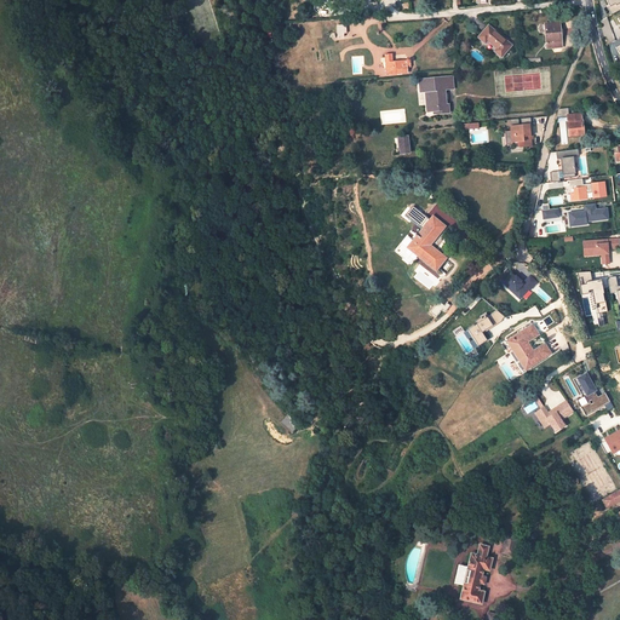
[(560,23),(545,24),(547,49),(562,47),(560,23)]
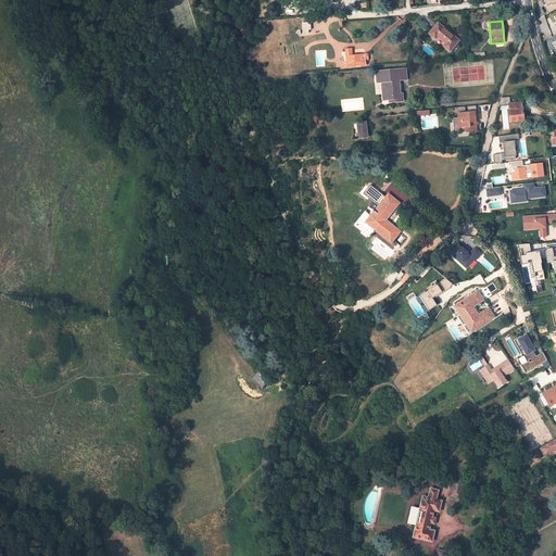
[(438,23),(429,34),(436,39),(437,37),(445,43),(443,46),(450,51),(458,41),(438,23)]
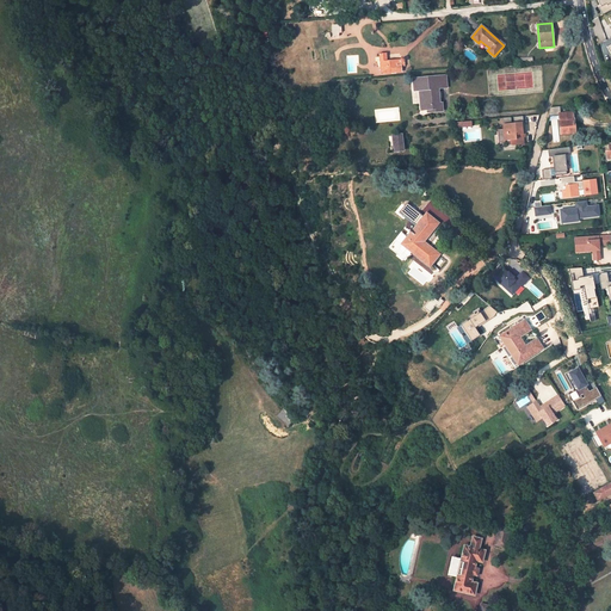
[(381,73),(402,71),(401,63),(402,63),(403,63),(405,62),(405,61),(405,60),(403,59),(402,59),(401,59),(400,60),(387,61),(386,54),(380,54),(381,73)]
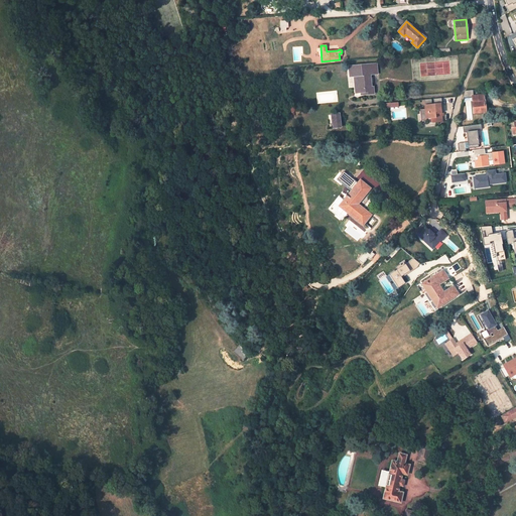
[(376,63),(349,67),(350,77),(355,76),(357,93),(362,93),(362,95),(374,94),(373,88),(371,88),(370,75),(377,74),(376,63)]
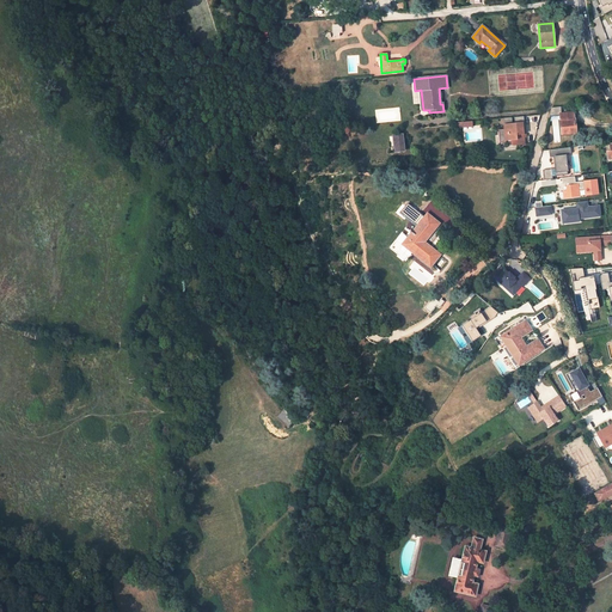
[(576,133),(574,111),(560,112),(562,135),(576,133)]
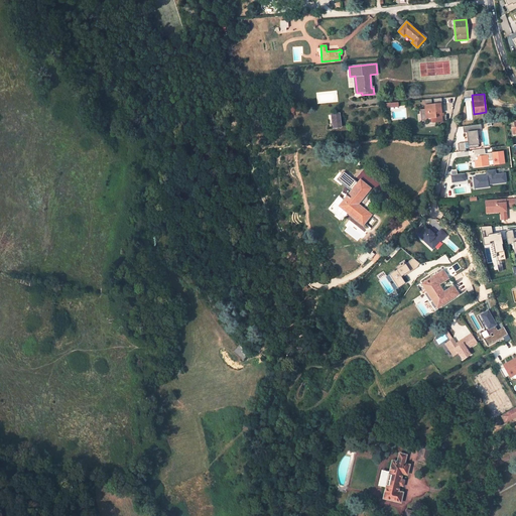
[(439,104),(425,105),(425,109),(420,109),(421,120),(426,120),(426,118),(431,118),(431,123),(442,122),(441,116),(440,116),(439,104)]
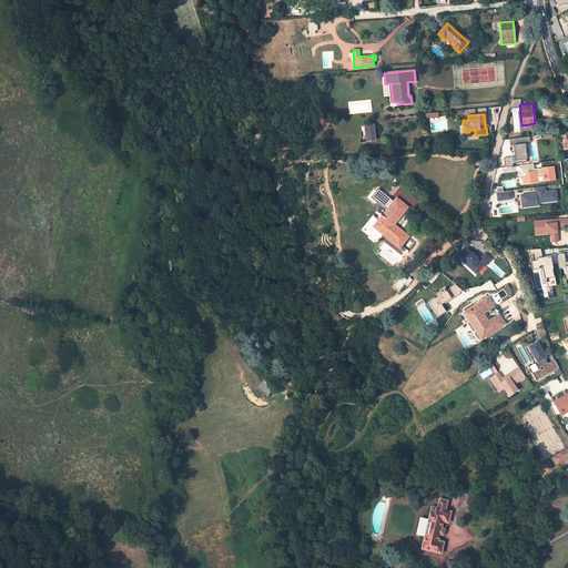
[(375,140),(373,125),(365,127),(367,141),(375,140)]
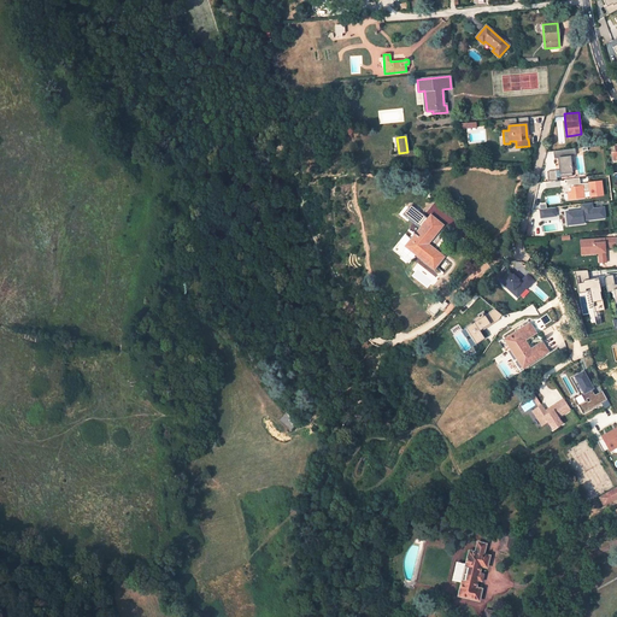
[(576,154),(575,148),(553,151),(554,159),(559,158),(560,174),(559,174),(559,177),(573,176),(570,156),(576,154)]
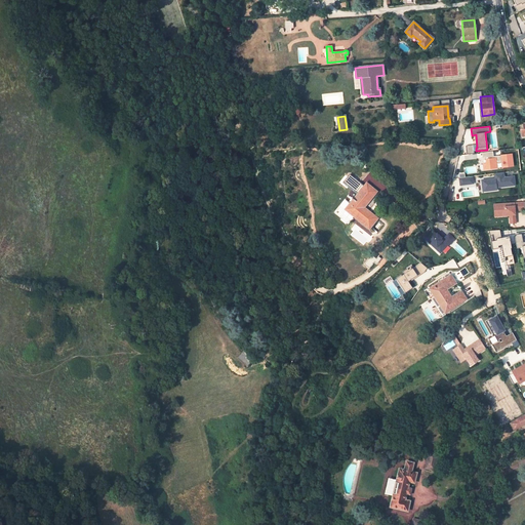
[(501,168),(514,166),(513,153),(493,155),(493,151),(482,152),(483,159),(479,159),(480,165),(483,164),(483,170),(497,169),(497,163),(501,162),(501,168)]
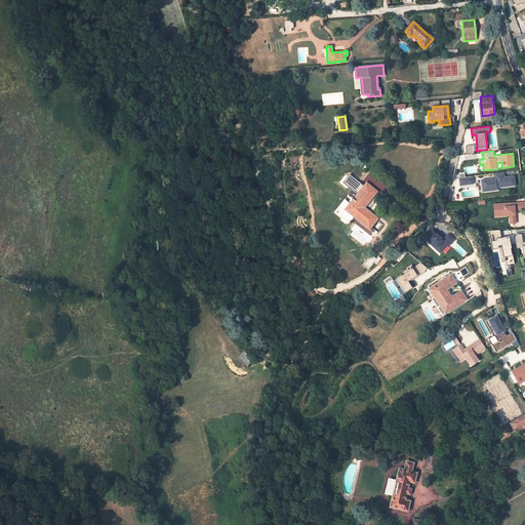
[(494,177),(480,179),(482,192),(497,190),(497,188),(516,186),(515,175),(505,176),(505,172),(494,173),(494,177)]
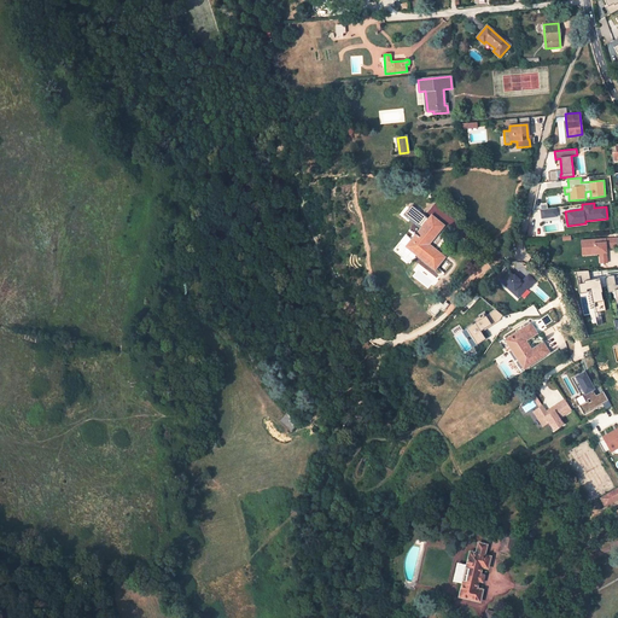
[(557,208),(547,208),(547,204),(540,204),(541,220),(558,220),(557,208)]
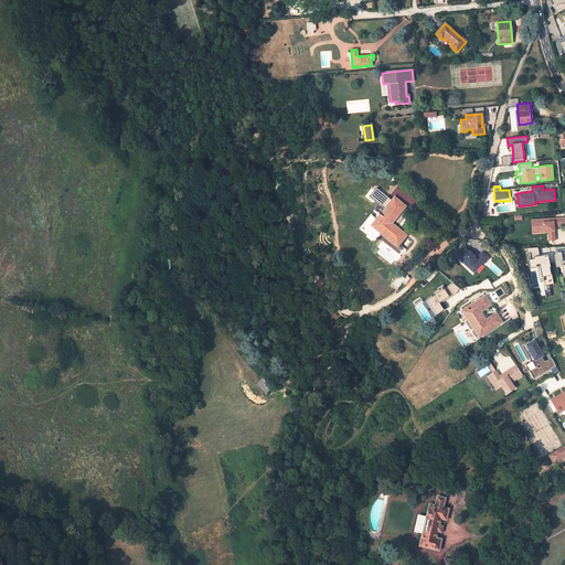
[(371,227),(381,234),(381,233),(397,246),(406,236),(391,224),(405,206),(394,198),(371,227)]
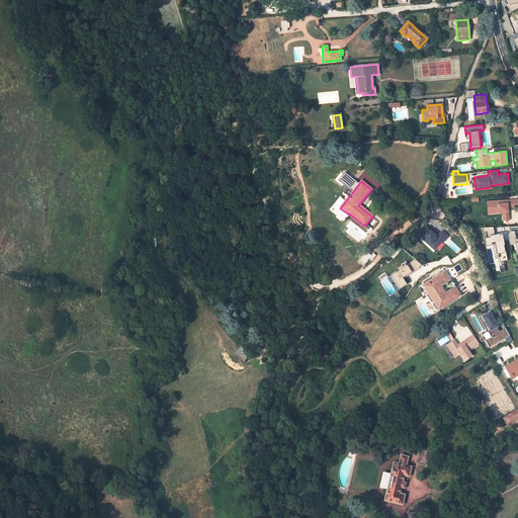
[(415,233),(436,251),(449,236),(442,230),(437,235),(424,224),(415,233)]
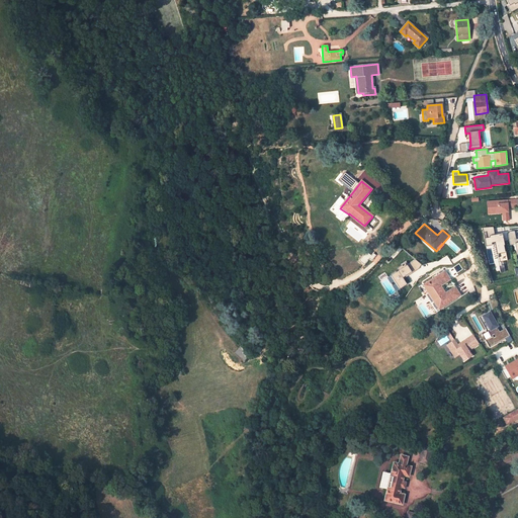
[(507,260),(503,233),(495,234),(493,226),(484,228),(486,244),(496,243),(497,254),(500,253),(501,261),(507,260)]
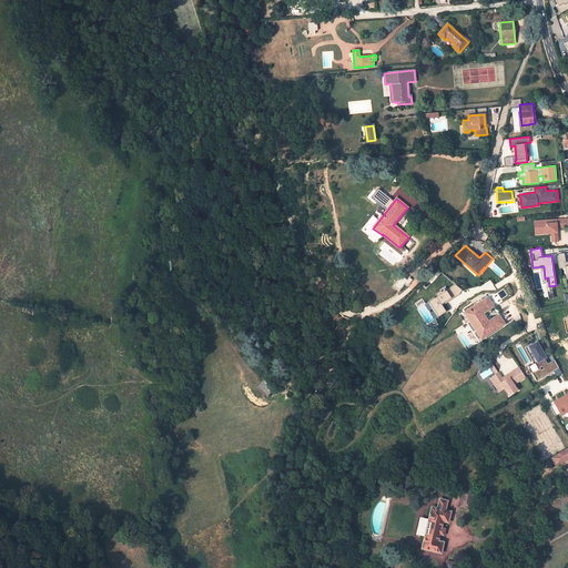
[(567,261),(566,262),(564,253),(557,254),(559,269),(565,267),(567,279),(567,277),(567,261)]
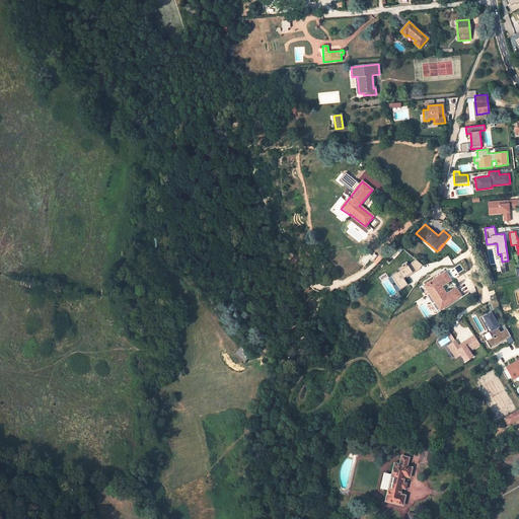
[(418,260),(390,275),(391,277),(382,282),(389,295),(408,285),(403,278),(422,268),(418,260)]
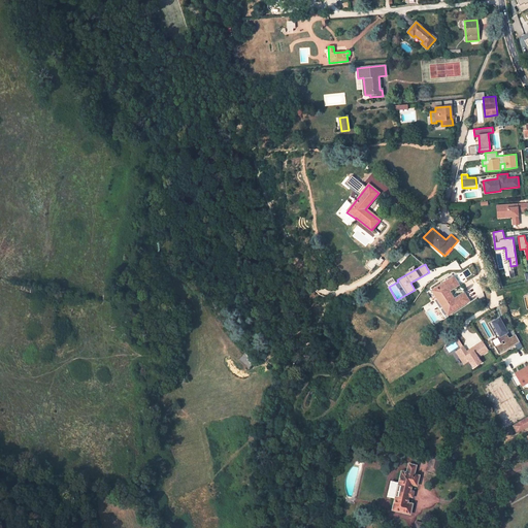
[(455,299),(449,291),(459,285),(453,276),(432,291),(448,315),(469,301),(464,293),(455,299)]
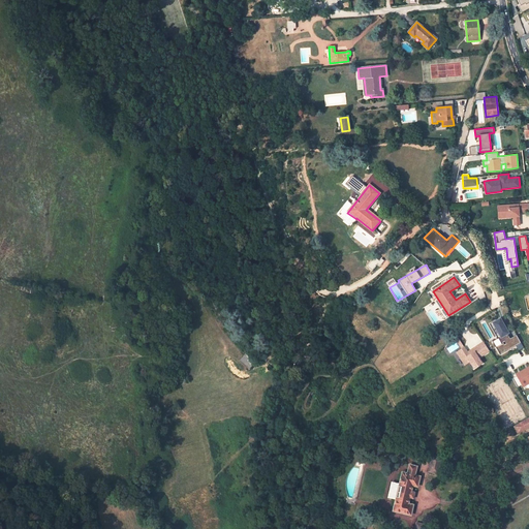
[(501,317),(492,321),(500,338),(508,334),(501,317)]
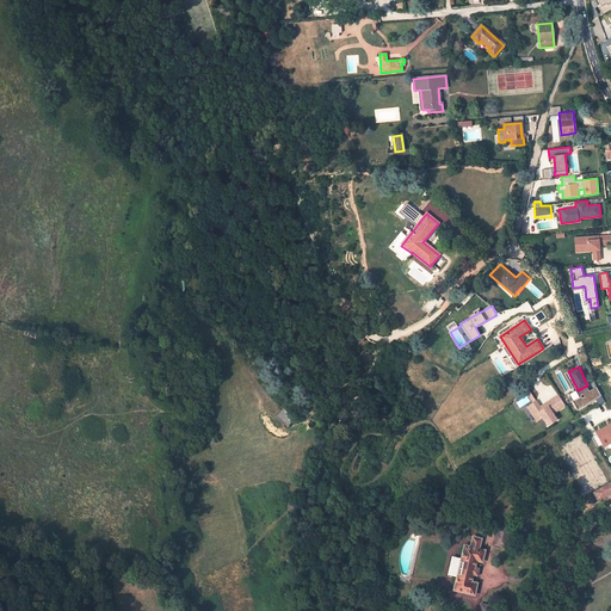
[(597,400),(598,405),(604,402),(597,387),(587,390),(586,388),(580,392),(582,396),(574,400),(578,408),(597,400)]
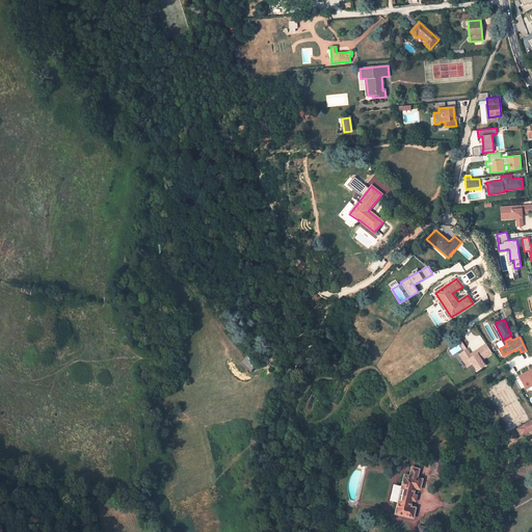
[(458,353),(467,368),(472,365),(476,371),(485,366),(482,360),(493,354),(486,343),(469,352),(463,343),(460,345),(463,350),(458,353)]
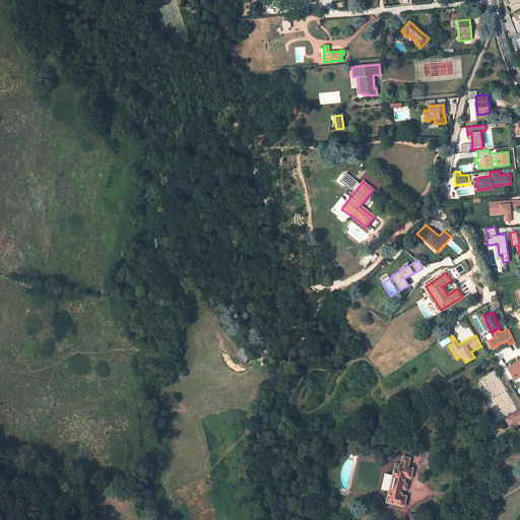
[(241,349),(237,353),(245,362),(250,356),(241,349)]
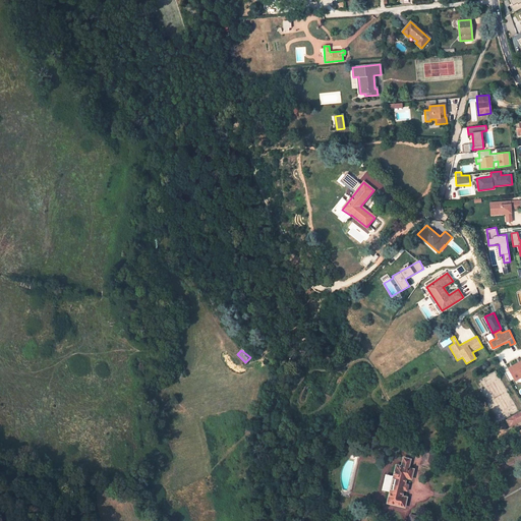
[(520,394),(520,385),(509,363),(503,366),(519,396),(520,394)]
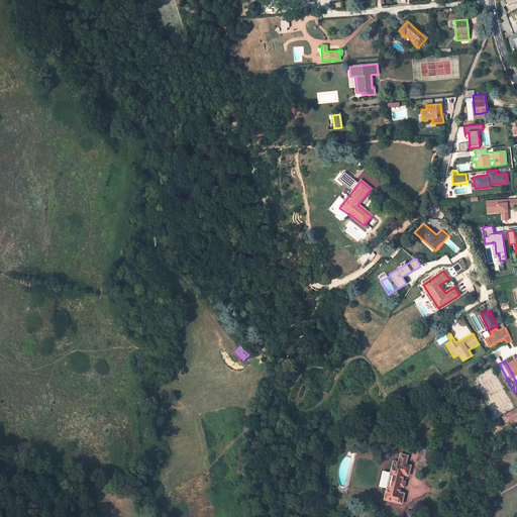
[(506,423),(516,416),(516,409),(503,417),(506,423)]
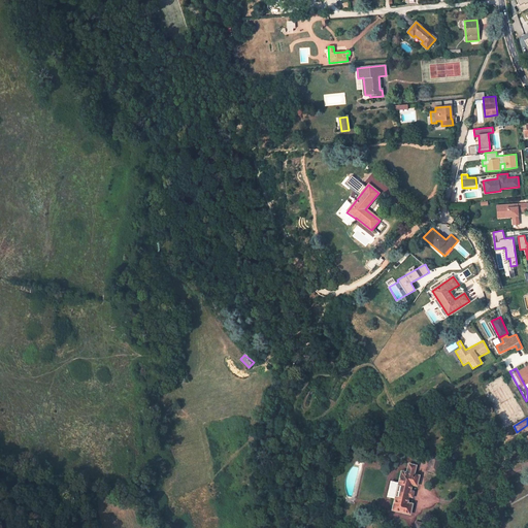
[(431,455),(427,470),(437,473),(440,457),(431,455)]
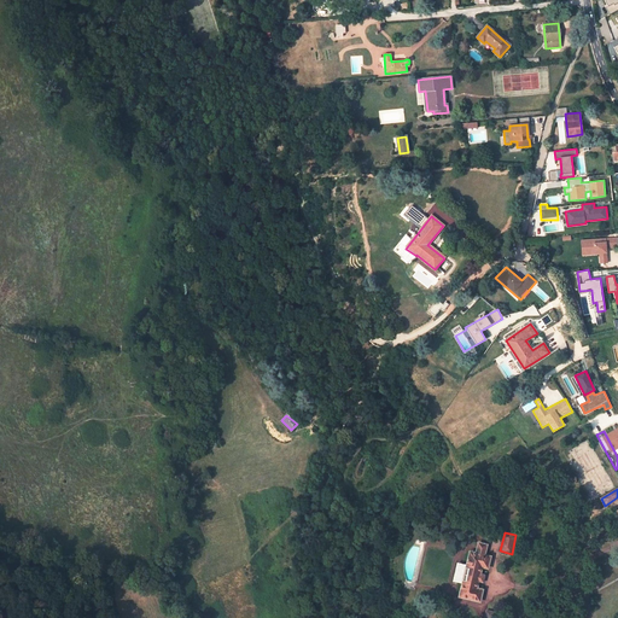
[(466,565),(462,583),(460,596),(479,602),(482,590),(476,589),(478,582),(479,582),(479,581),(481,576),(481,573),(479,573),(482,566),(488,569),(490,557),(484,555),(487,546),(478,543),(476,554),(471,552),(467,565),(466,565)]
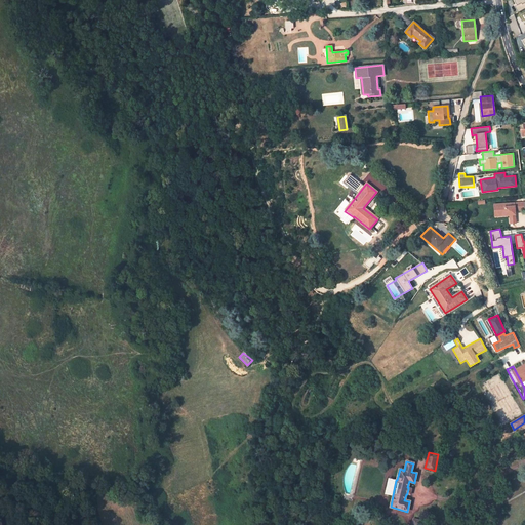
[(388,478),(385,493),(393,495),(396,480),(388,478)]
